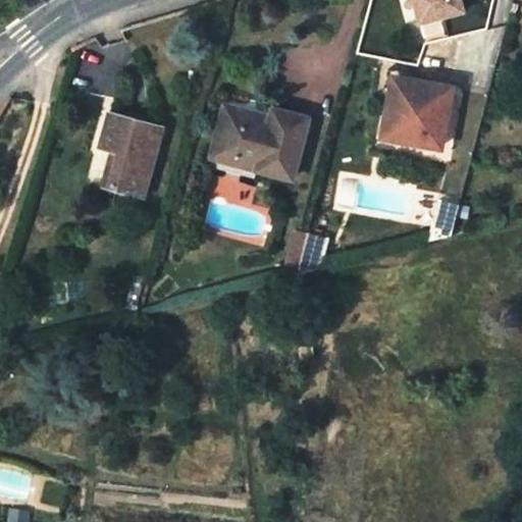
[(413,0),(421,23),(464,11),(460,0),(413,0)]
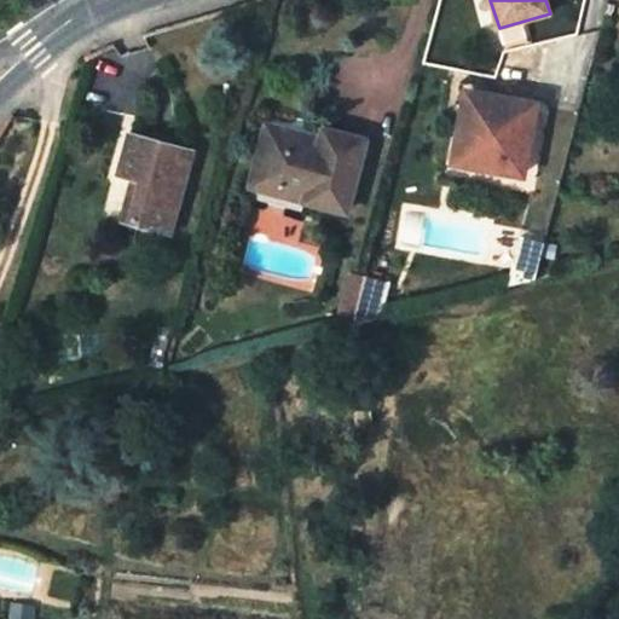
[(536,104),(457,90),(453,110),(462,113),(453,166),(521,175),(536,104)]
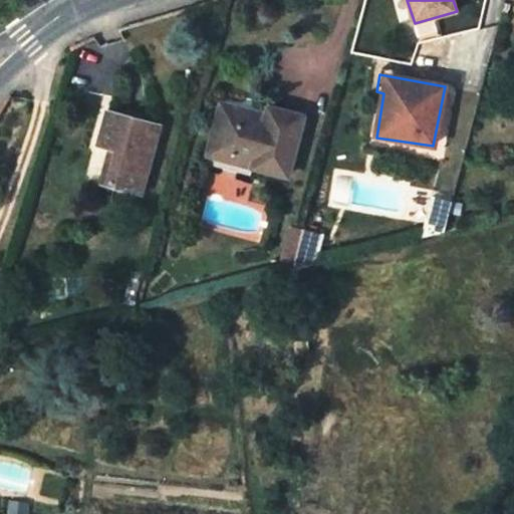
[(222,101),(221,106),(266,119),(268,113),(222,101)]
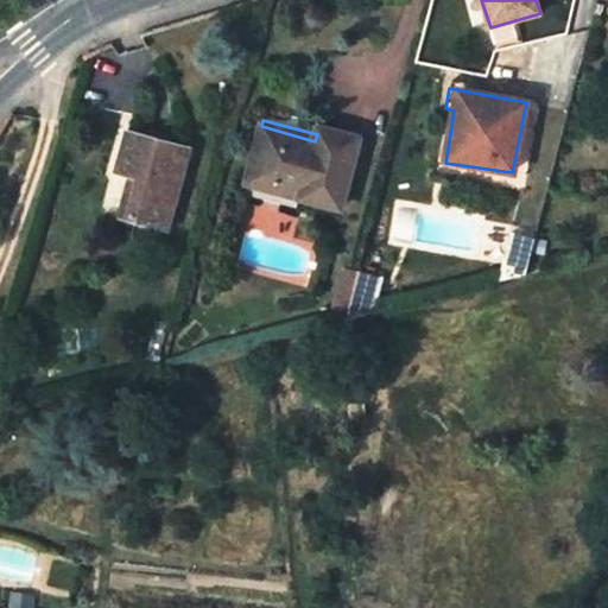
[(315,141),(261,126),(247,176),(302,190),(301,197),(342,208),(361,138),(318,127),(317,134),(315,141)]
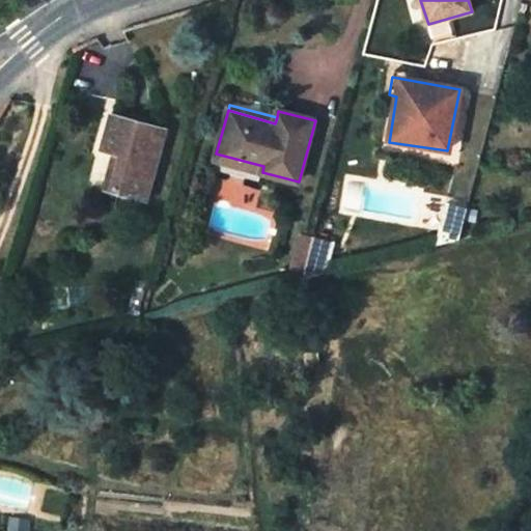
[(165,130),(112,115),(103,150),(122,156),(113,190),(146,200),(165,130)]
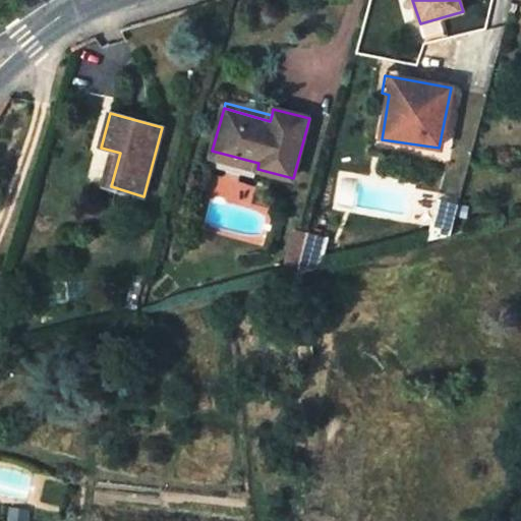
[(100,183),(111,186),(120,153),(110,151),(100,183)]
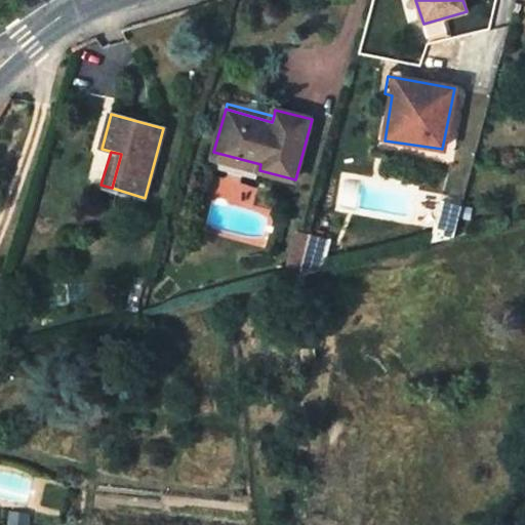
[(260,164),(213,152),(212,159),(259,170),(260,164)]
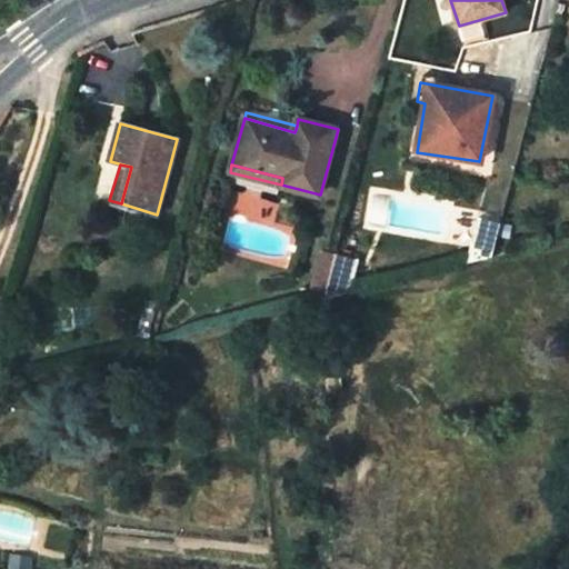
[(491,255),(499,221),(476,216),(462,261),(491,255)]
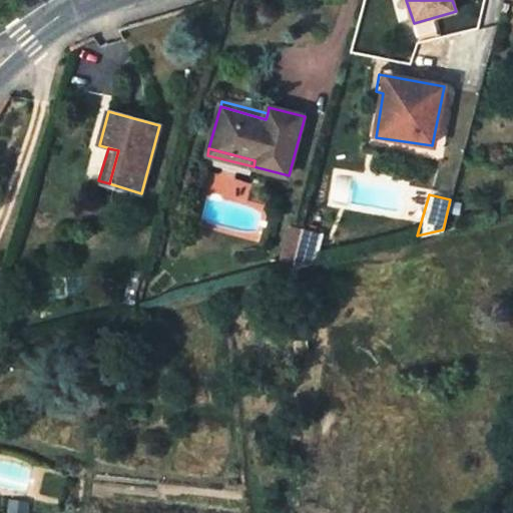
[(323,232),(303,227),(292,268),(314,263),(323,232)]
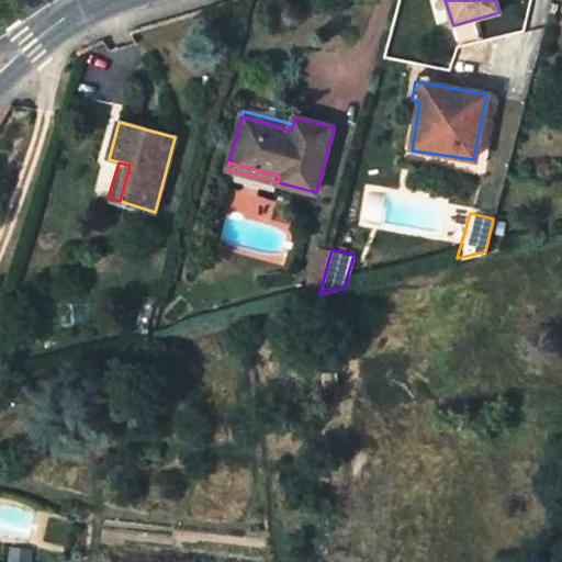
[(327,333),(319,334),(323,364),(332,362),(327,333)]
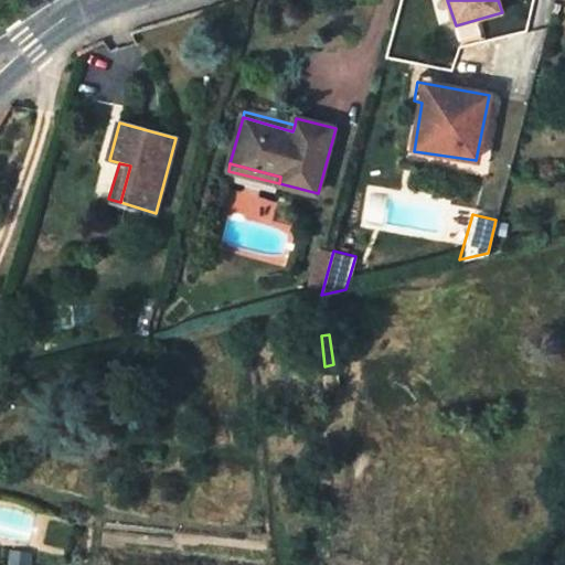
[(341,374),(326,375),(327,392),(343,390),(341,374)]
